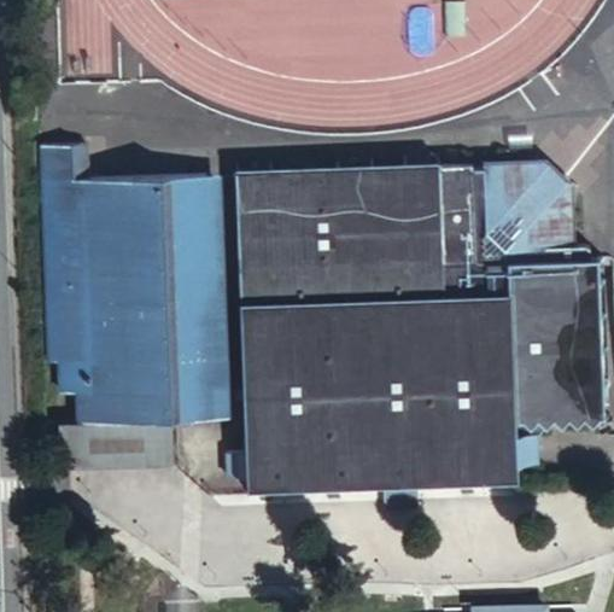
[(88,420),(88,423),(169,420),(212,418),(212,388),(226,389),(220,203),(206,203),(206,173),(86,176),(85,143),(41,144),(47,365),(59,365),(59,395),(75,394),(76,420),(88,420)]
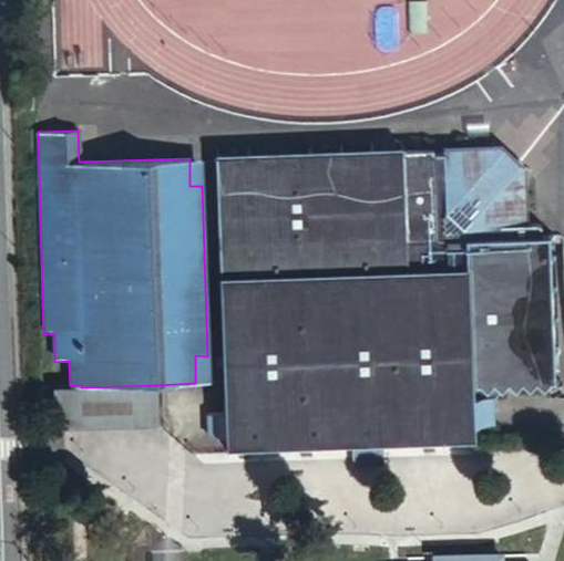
[(226,457),(473,449),(473,426),(492,425),(492,405),(508,388),(515,394),(523,387),(529,394),(536,387),(542,392),(550,383),(559,383),(559,370),(555,260),(551,258),(550,247),(563,247),(563,241),(561,238),(559,236),(554,236),(543,236),(543,229),(536,225),(526,225),(526,201),(524,198),(518,190),(524,184),(518,176),(524,168),(502,146),(493,154),(486,147),(479,155),(473,149),(471,148),(442,149),(441,155),(432,155),(432,149),(217,156),(223,382),(224,415),(204,417),(205,438),(225,437),(226,457)]
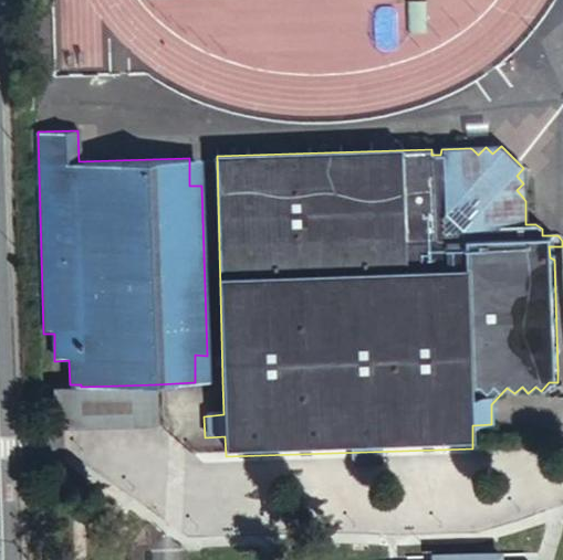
[(201,158),(189,158),(189,186),(201,186),(201,158)]
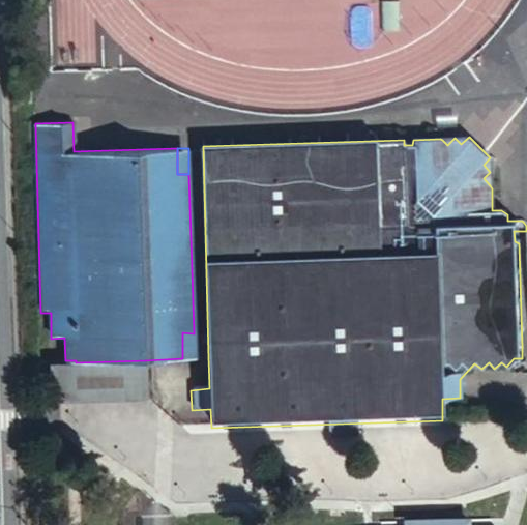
[(182,332),(182,358),(195,358),(194,333),(182,332)]
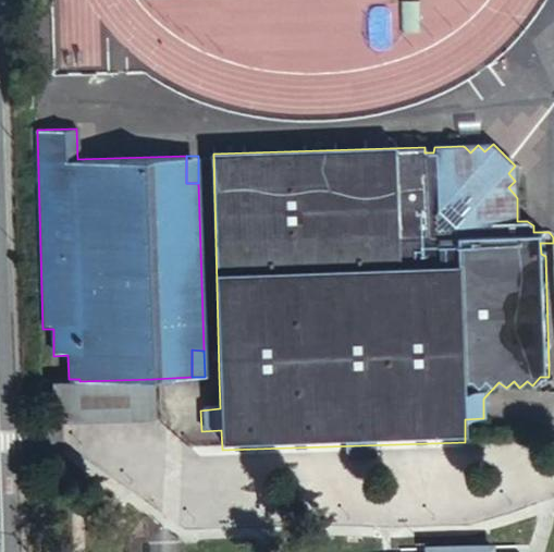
[(79,381),(52,382),(53,422),(154,419),(152,379),(79,381)]
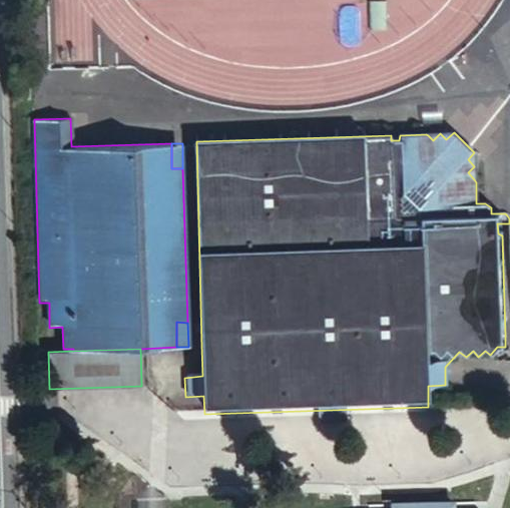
All buildings are outlined.
